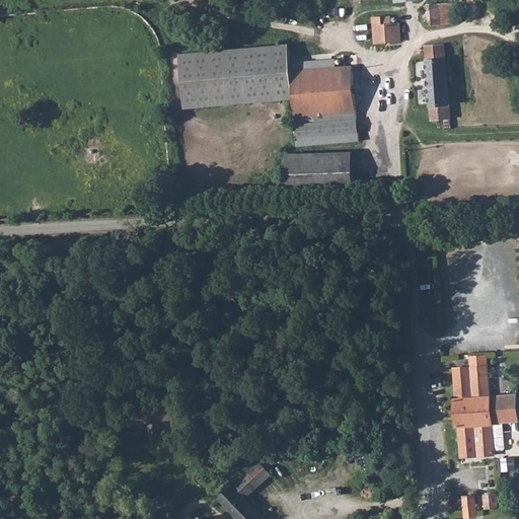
[(14,3),(14,11),(30,10),(30,2),(14,3)]
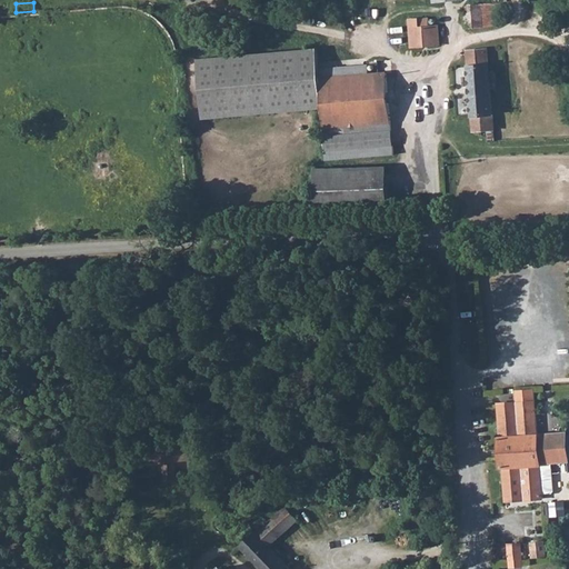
[(498,26),(496,2),(465,5),(467,28),(498,26)]
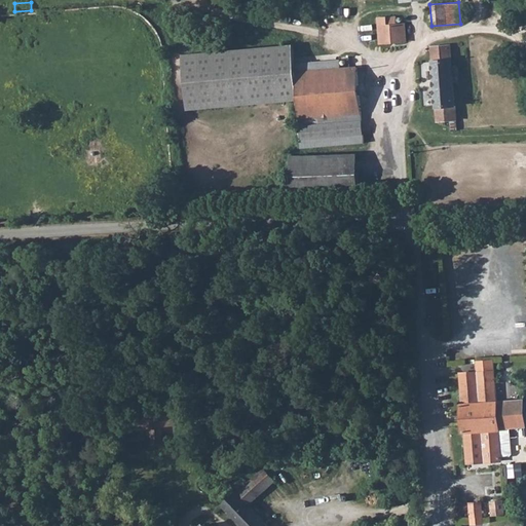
[(406,41),(405,24),(395,25),(395,17),(379,19),(379,43),(406,41)]
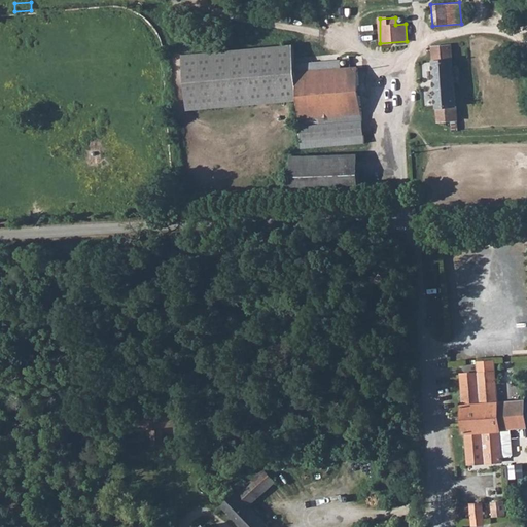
[(299,97),(297,71),(296,45),(187,53),(189,103),(299,97)]
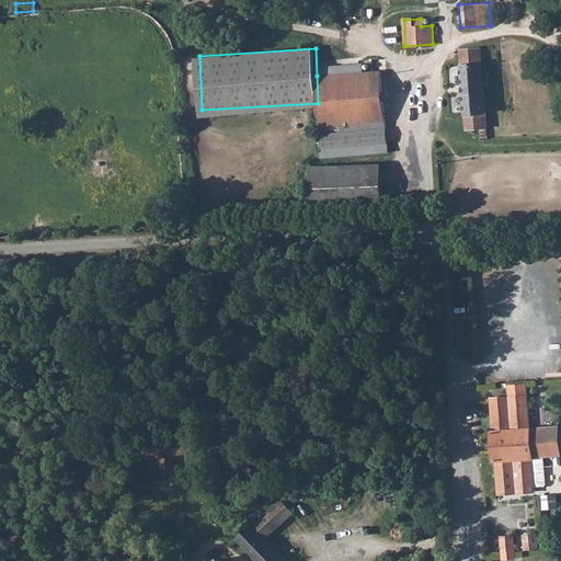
[(481,71),(481,66),(480,49),(460,50),(468,129),(481,129),(481,140),(489,139),(483,87),(483,82),(490,81),(489,70),(481,71)]
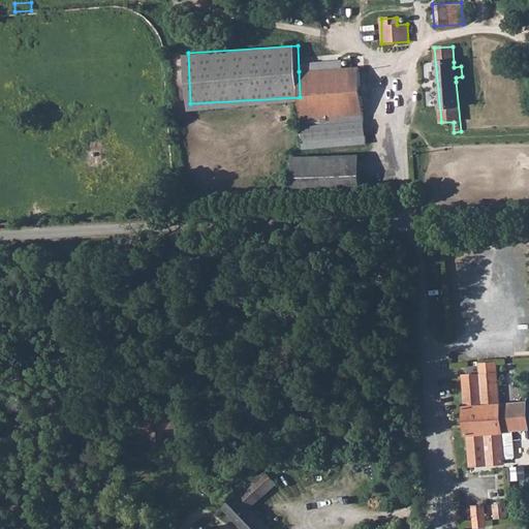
[(360,67),(299,71),(300,97),(302,117),(322,117),(322,125),(363,122),(360,67)]
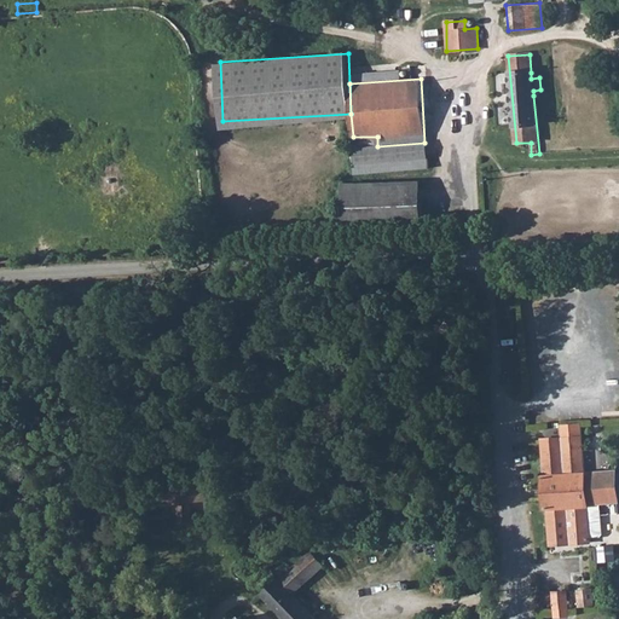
[(354,148),(377,146),(377,137),(353,137),(353,148),(354,148)]
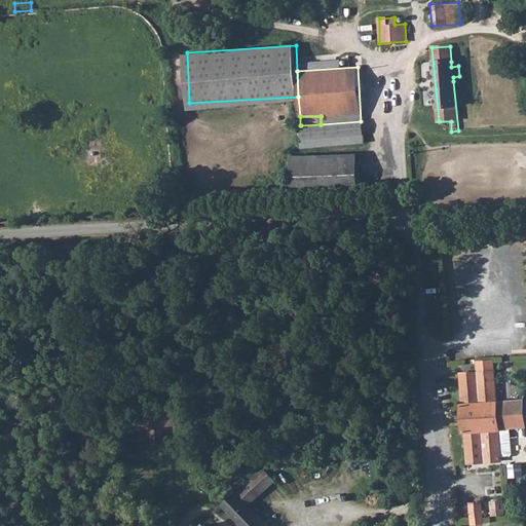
[(321,124),(301,125),(302,150),(363,146),(361,121),(321,124)]
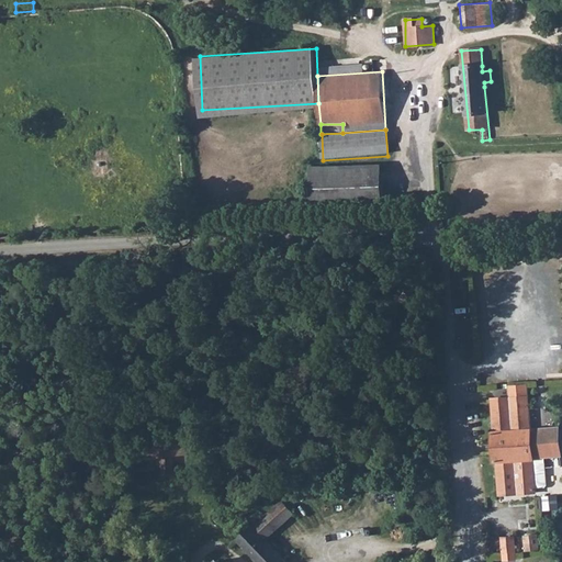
[(316,167),(317,209),(383,206),(382,165),(316,167)]
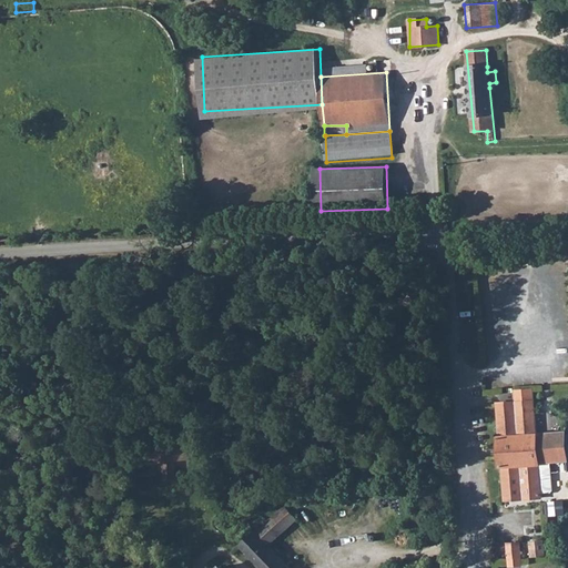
[(499,464),(538,462),(536,435),(533,401),(496,404),(498,436),(496,436),(499,464)]
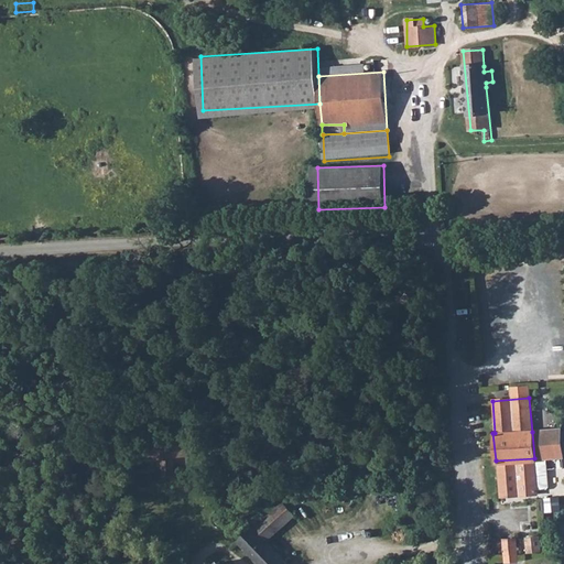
[(563,429),(532,432),(534,458),(534,462),(563,459),(563,429)]
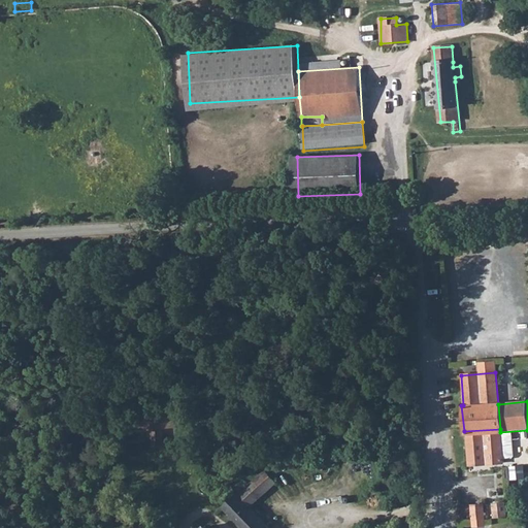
[(500,432),(500,429),(464,431),(464,434),(465,434),(468,462),(502,461),(502,458),(500,434),(500,432)]
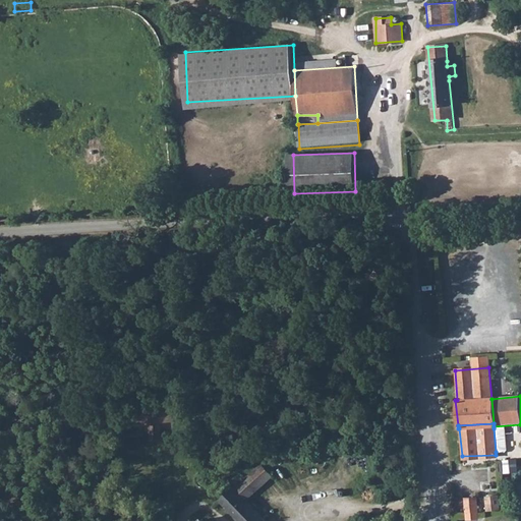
[(164,424),(154,424),(154,439),(164,439),(164,424)]
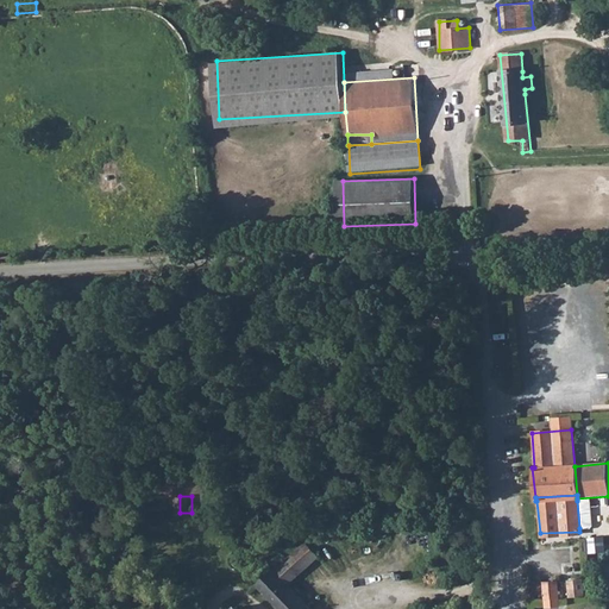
[(592,501),(577,501),(579,528),(591,528),(594,526),(592,501)]
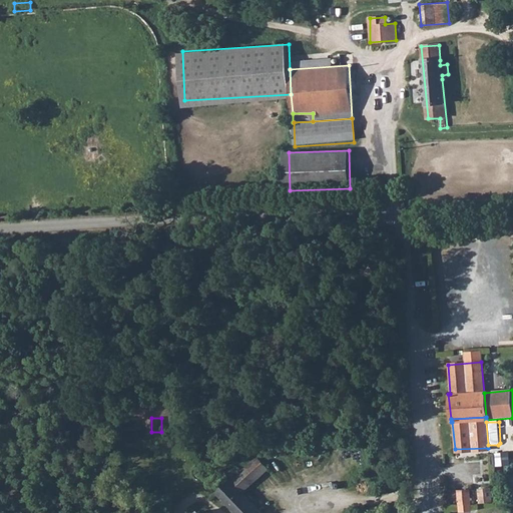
[(510,452),(497,453),(498,465),(510,464),(510,452)]
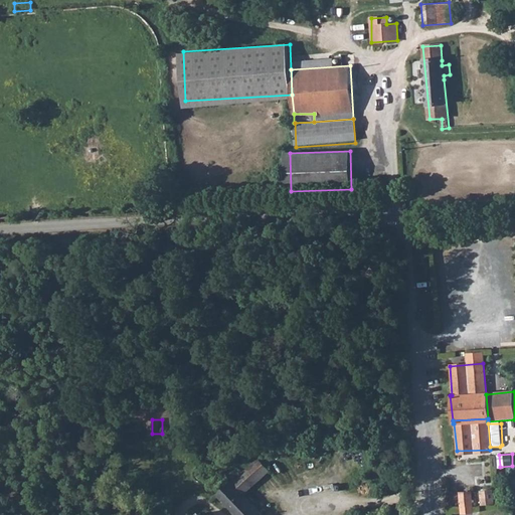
[(274,469),(263,457),(235,481),(245,493),(274,469)]
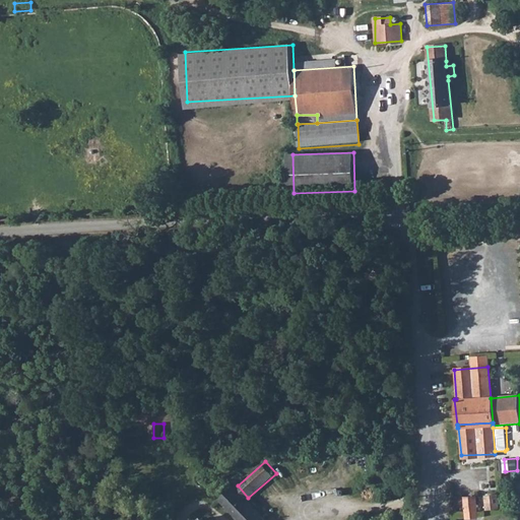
[(248,498),(238,485),(224,498),(244,519),(264,519),(267,518),(248,498)]
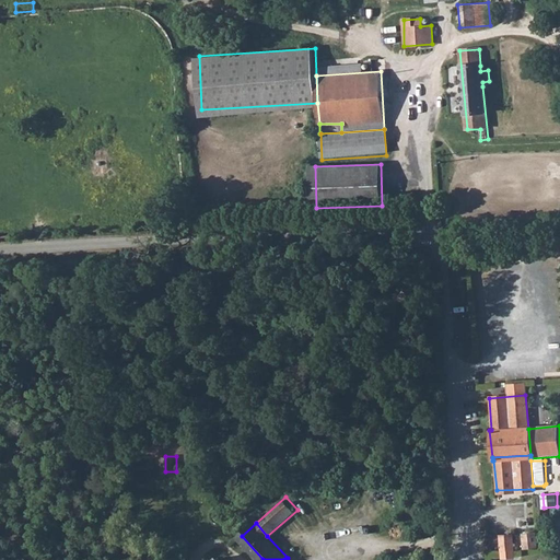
[(538,535),(527,535),(527,549),(538,548),(538,535)]
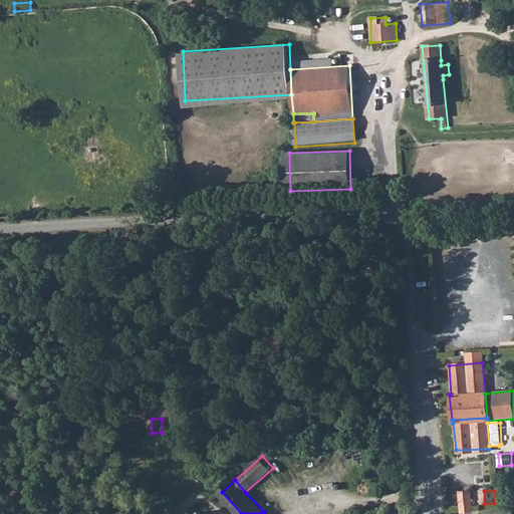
[(473,493),(463,493),(463,505),(473,505),(473,493)]
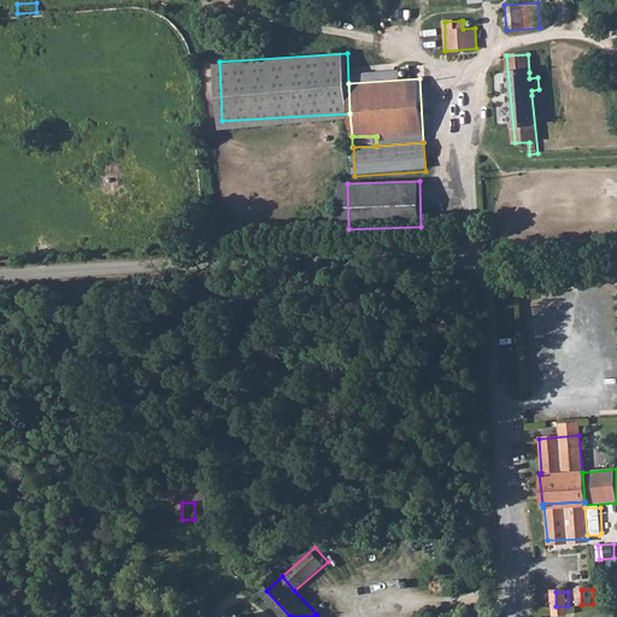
All buildings are outlined.
